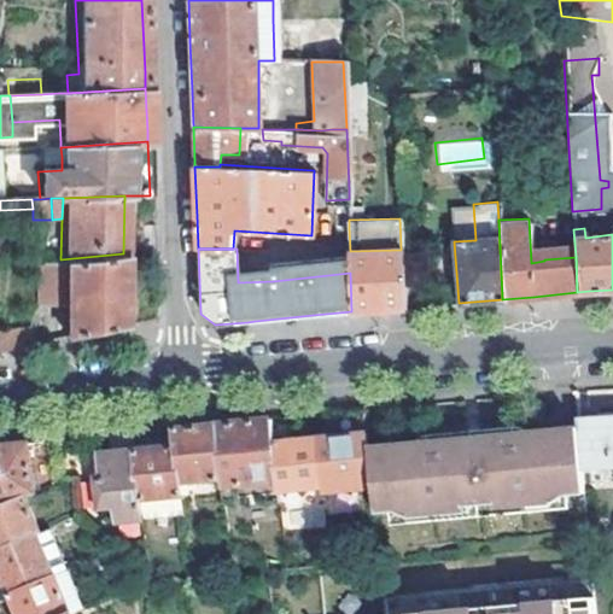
[(350,273),(351,311),(381,309),(403,308),(402,276),(401,250),(350,251),(350,253),(350,273)]
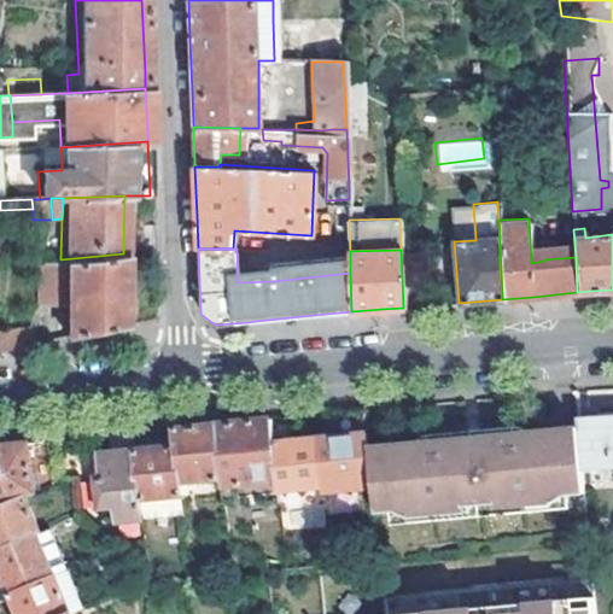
[(121,325),(123,253),(60,259),(27,263),(29,302),(60,300),(59,338),(121,325)]
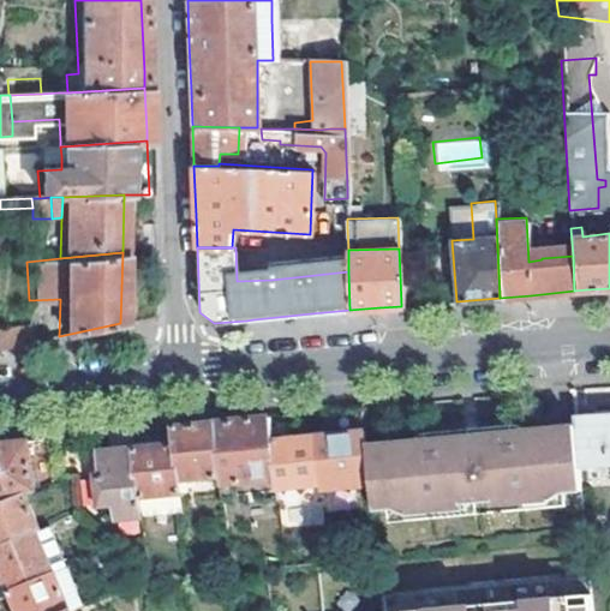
[(271,273),(271,280),(348,271),(348,252),(271,273)]
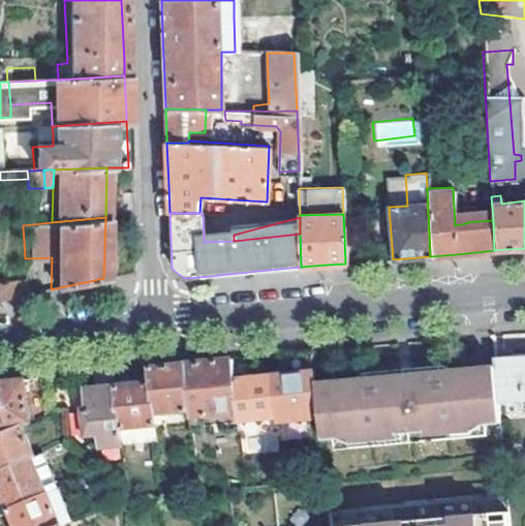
[(344,237),(345,264),(361,261),(360,235),(344,237)]
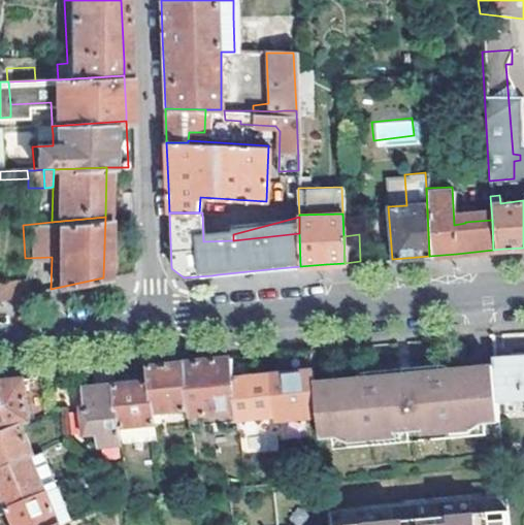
[(0,300),(19,296),(17,282),(0,283),(0,300)]
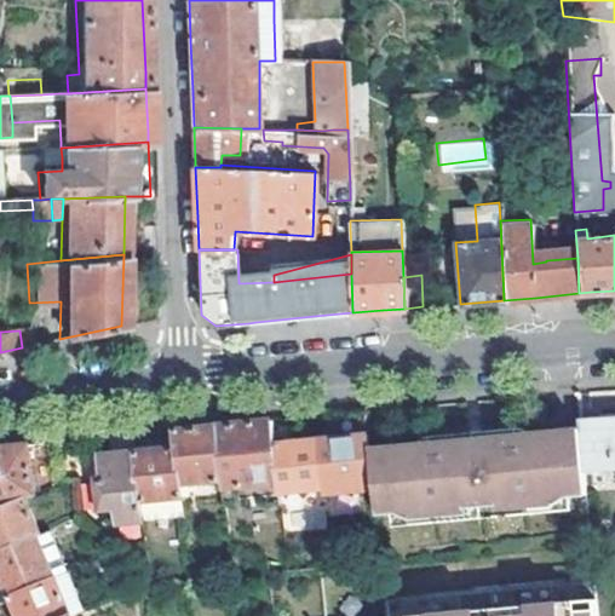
[(326,436),(315,437),(319,484),(319,490),(368,485),(365,447),(361,408),(323,412),(326,436)]
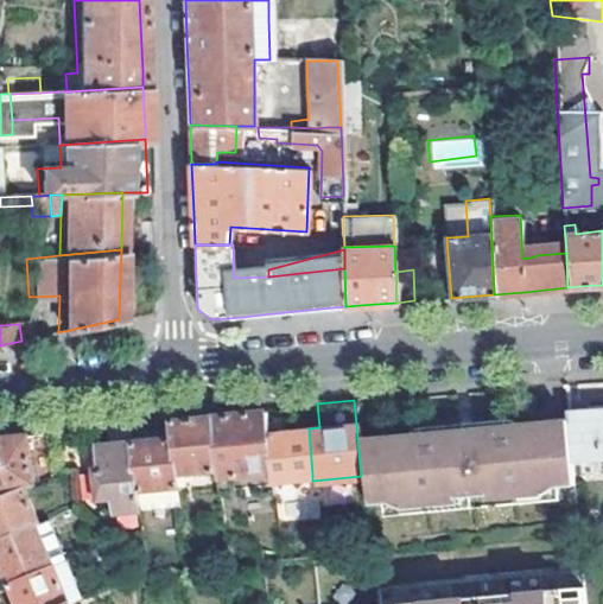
[(283,431),(280,408),(261,409),(267,469),(267,479),(312,475),(309,428),(283,431)]
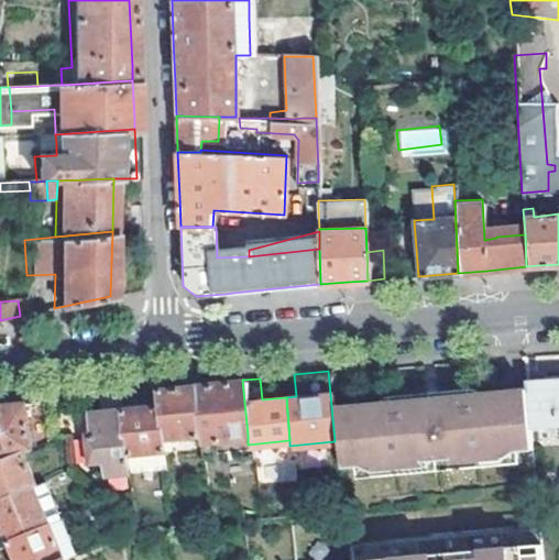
[(248,435),(242,380),(199,384),(193,385),(197,434),(199,452),(212,450),(211,438),(248,435)]
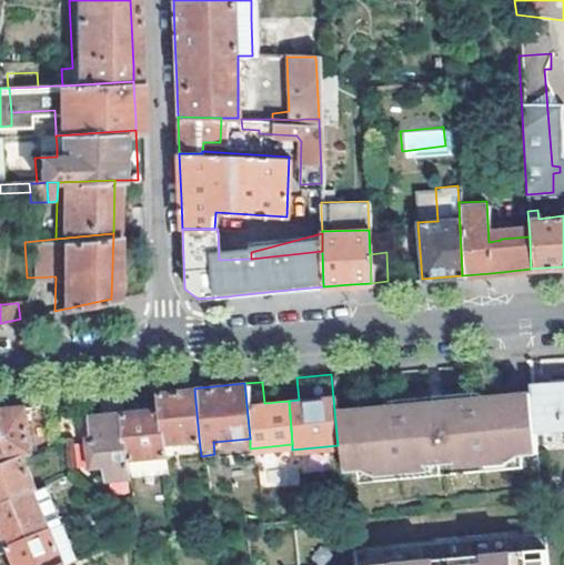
[(563,384),(526,386),(526,391),(531,427),(563,425),(563,384)]
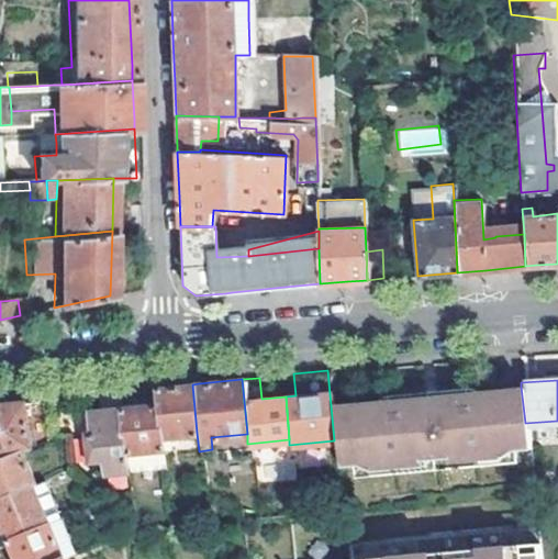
[(155,388),(156,404),(159,436),(197,433),(192,384),(162,388),(155,388)]
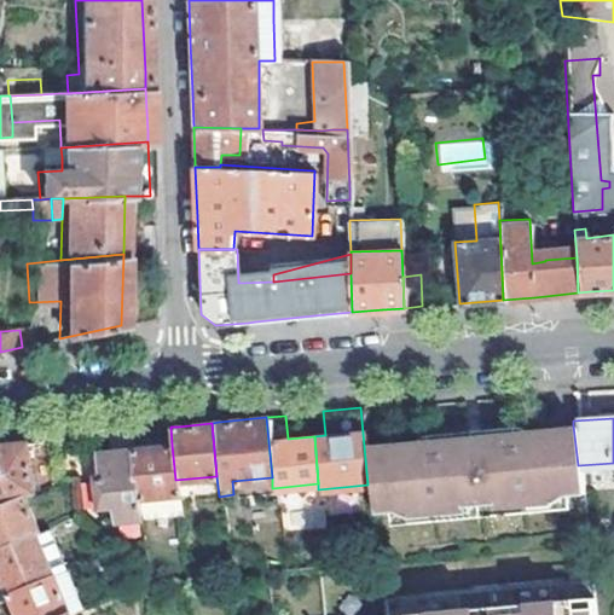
[(469,436),(451,437),(440,439),(436,434),(432,434),(426,440),(364,446),(368,485),(370,514),(384,512),(386,527),(581,509),(578,465),(573,425),(517,431),(511,427),(507,427),(502,433),(491,434),(469,436)]
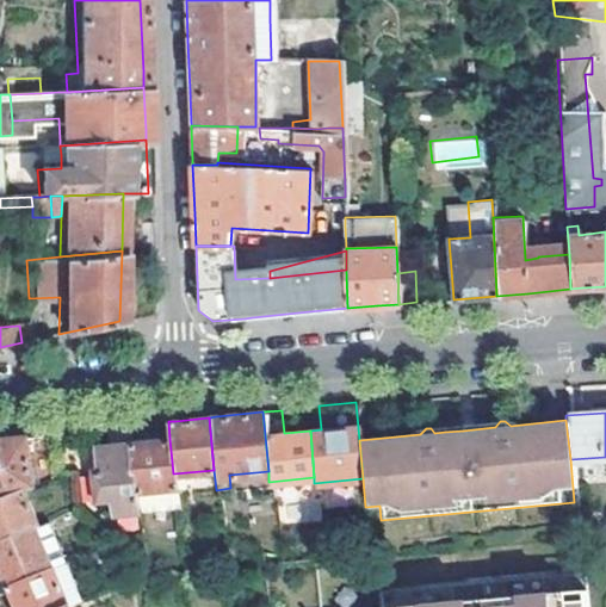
[(31,484),(24,437),(0,440),(0,497),(22,489),(31,484)]
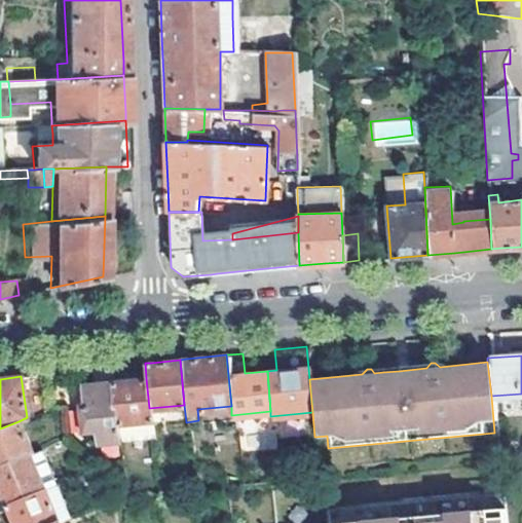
[(110,382),(115,422),(150,418),(149,408),(146,378),(110,382)]
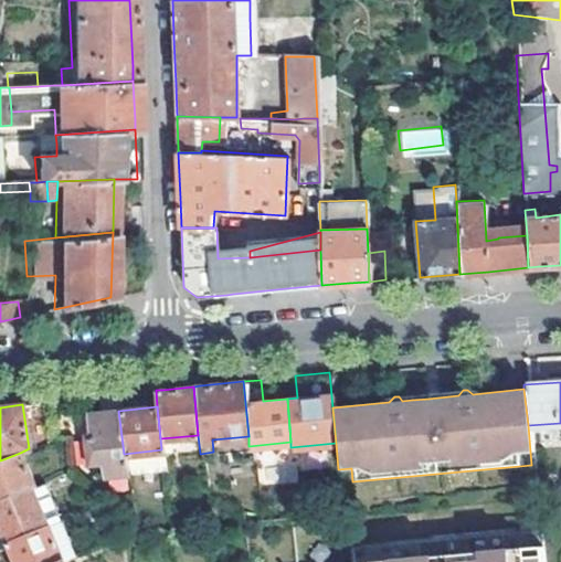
[(124,454),(118,411),(110,412),(86,414),(88,439),(84,439),(86,459),(103,457),(105,475),(126,473),(124,454)]
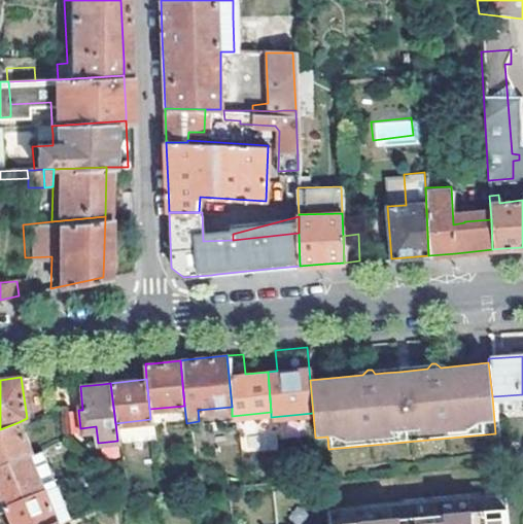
[(150,419),(115,423),(117,441),(151,437),(150,419)]
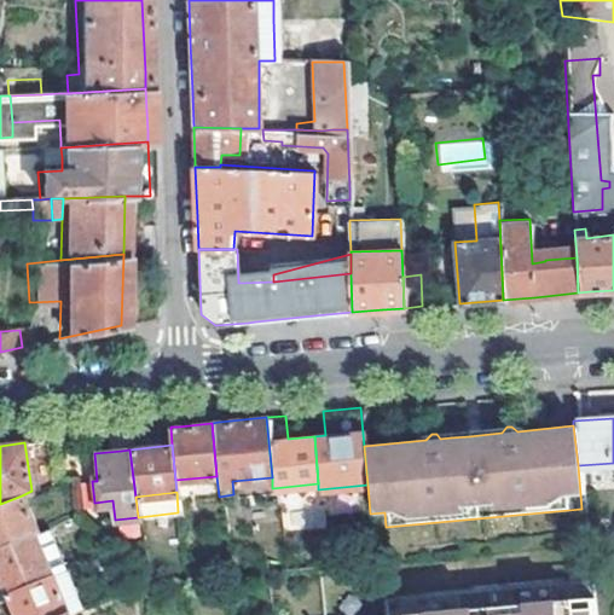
[(38,531),(22,495),(0,504),(0,545),(34,532),(38,531)]
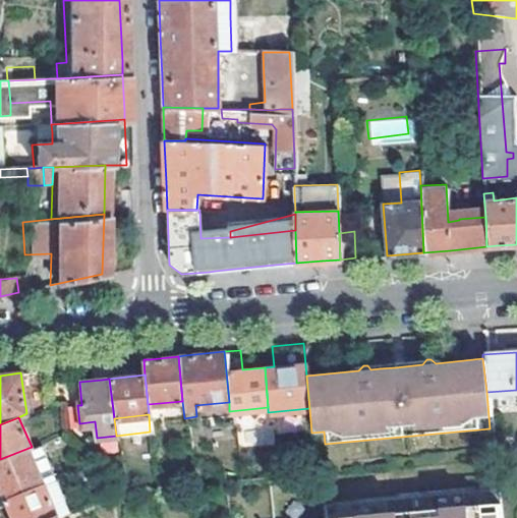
[(29,448),(44,484),(55,479),(40,443),(32,447),(29,448)]
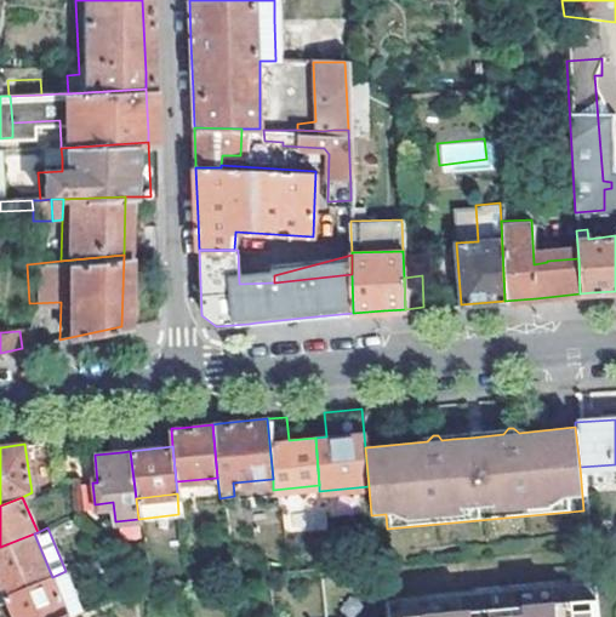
[(52,577),(34,533),(0,547),(0,580),(6,595),(52,577)]
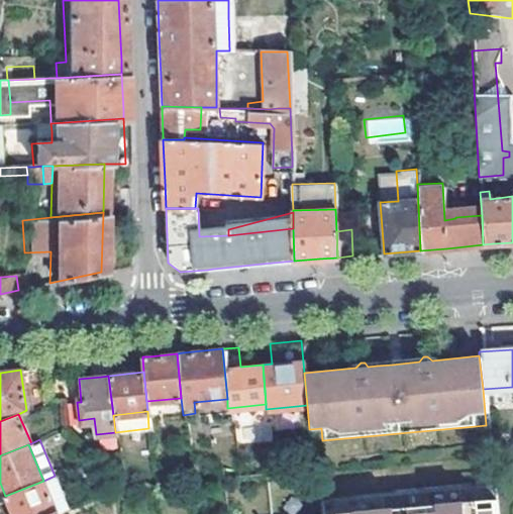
[(249,460),(232,463),(233,476),(251,474),(249,460)]
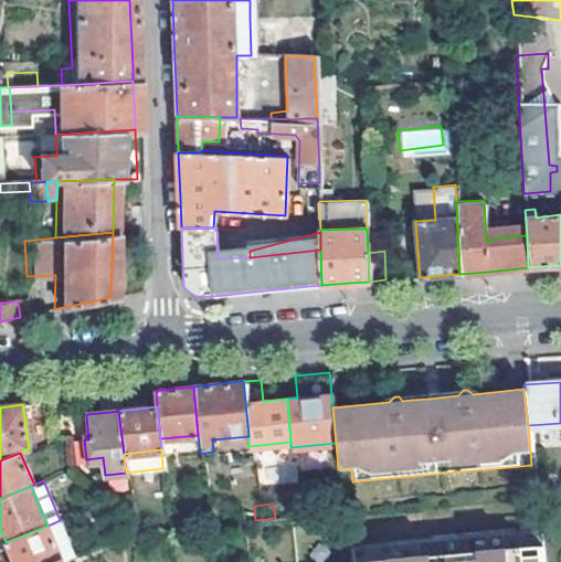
[(48,526),(61,558),(73,553),(60,520),(48,526)]
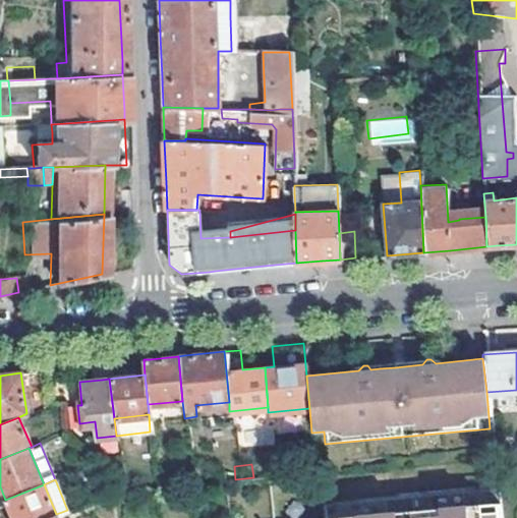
[(45,517),(56,514),(44,484),(5,500),(12,517),(45,517)]
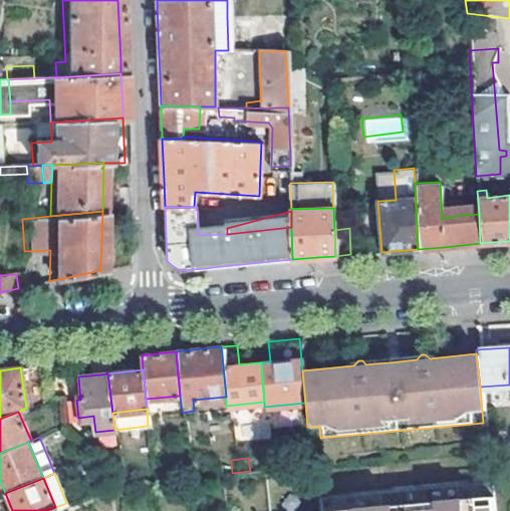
[(491,510),(489,480),(314,498),(315,510),(491,510)]
